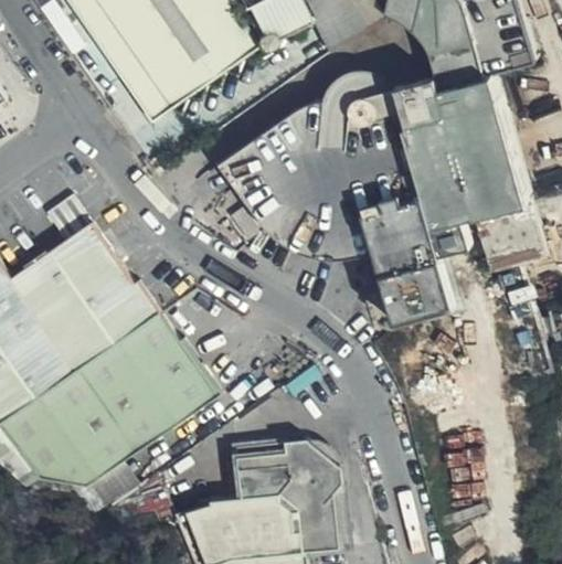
[(45,0),(35,7),(84,66),(131,36),(166,93),(255,38),(266,42),(273,44),(281,41),(285,32),(311,18),(303,0),(45,0)]
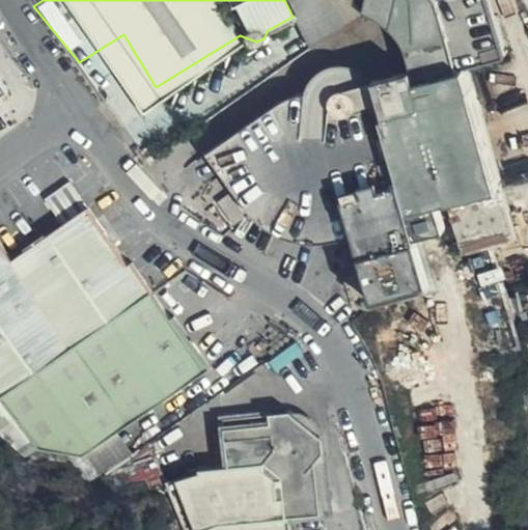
[(400,0),(398,4),(398,0),(359,0),(360,11),(388,15),(384,27),(399,39),(405,80),(368,89),(382,144),(369,147),(364,149),(357,154),(353,162),(353,174),(355,190),(336,197),(371,305),(399,297),(431,285),(426,266),(492,244),(513,238),(508,198),(500,175),(483,130),(466,72),(510,57),(488,0),(400,0)]
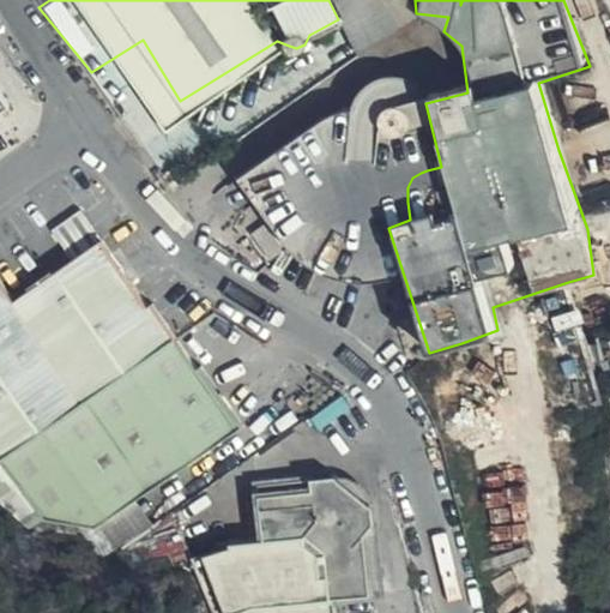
[(91,72),(104,91),(130,74),(162,125),(289,46),(277,41),(180,101),(143,40),(91,72)]
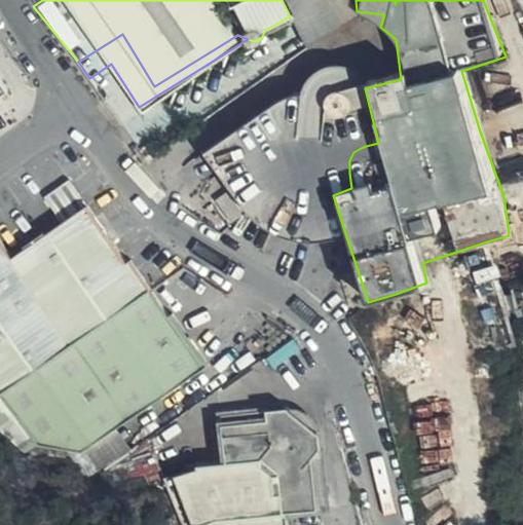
[(85,207),(68,180),(42,198),(60,224),(85,207)]
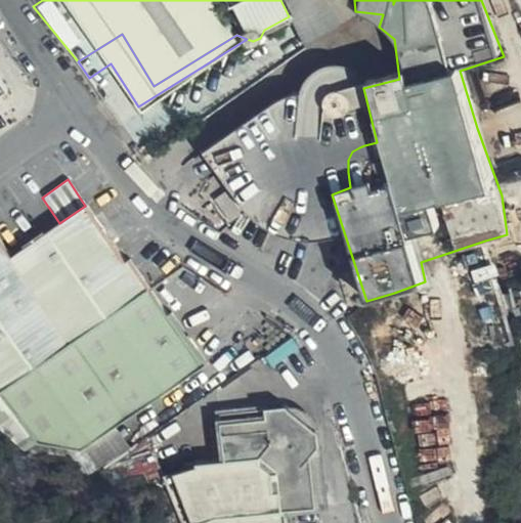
[(0,388),(150,286),(129,257),(122,261),(85,206),(59,223),(10,258),(0,245),(0,388)]
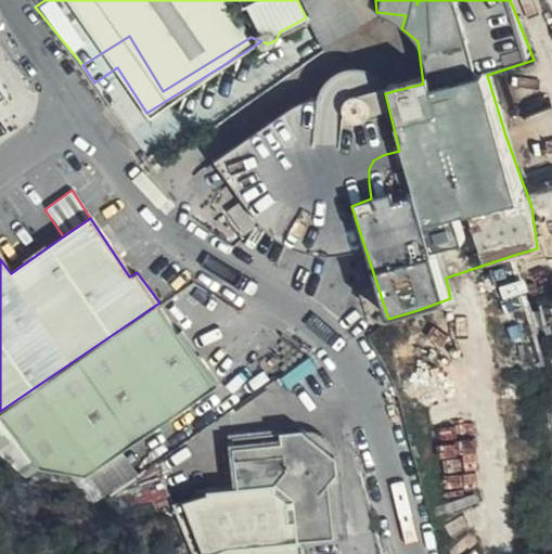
[(177,330),(159,303),(0,411),(0,422),(35,469),(86,476),(221,378),(184,325),(177,330)]
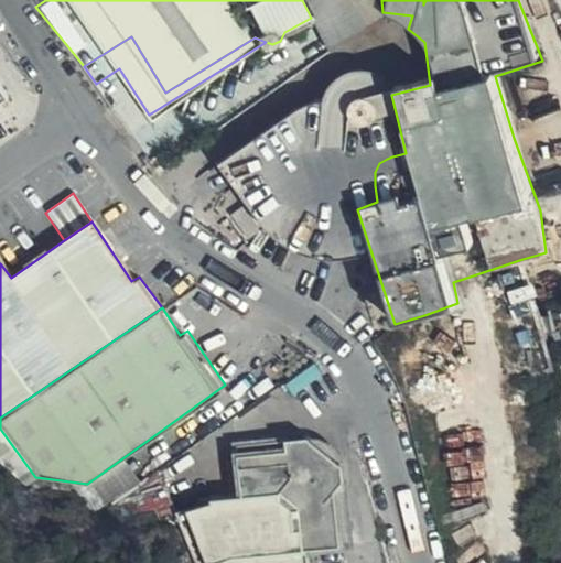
[(348,547),(340,464),(304,436),(233,447),(239,499),(288,496),(297,552),(304,551),(348,547)]
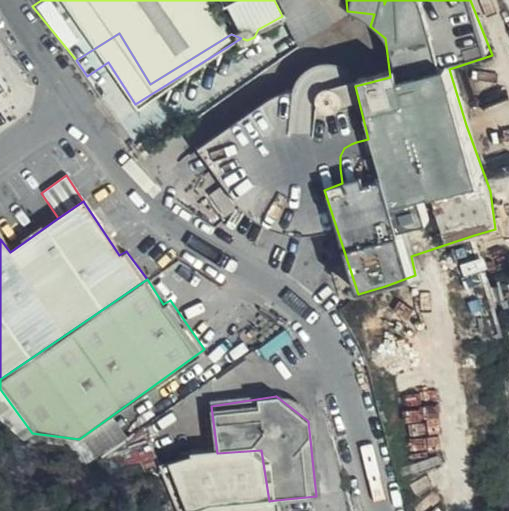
[(201,510),(212,507),(269,501),(261,450),(217,453),(192,456),(169,464),(186,510),(201,510)]
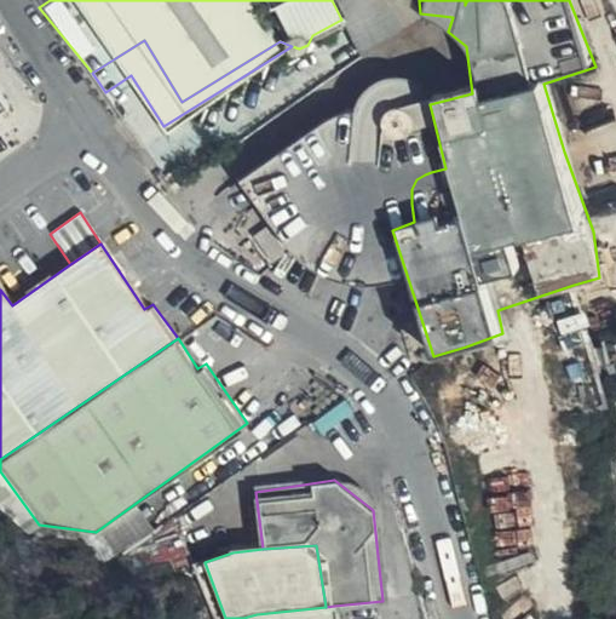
[(335,618),(334,606),(326,607),(257,614),(243,618),(335,618)]
